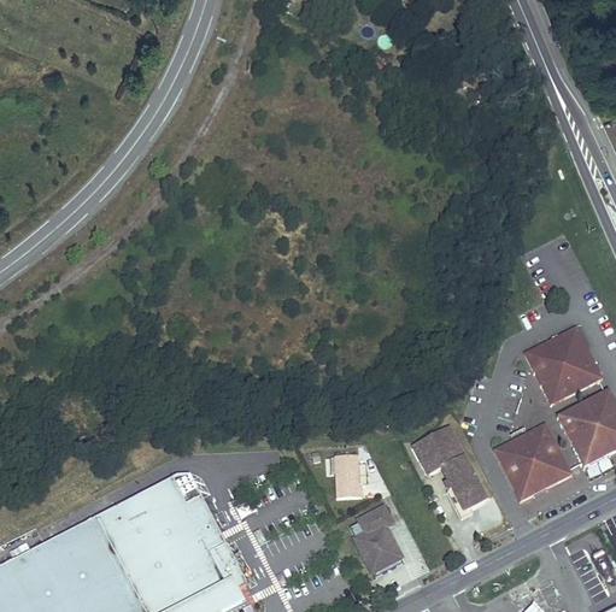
[(600,378),(574,328),(526,353),(537,374),(539,372),(545,383),(541,384),(551,404),(600,378)]
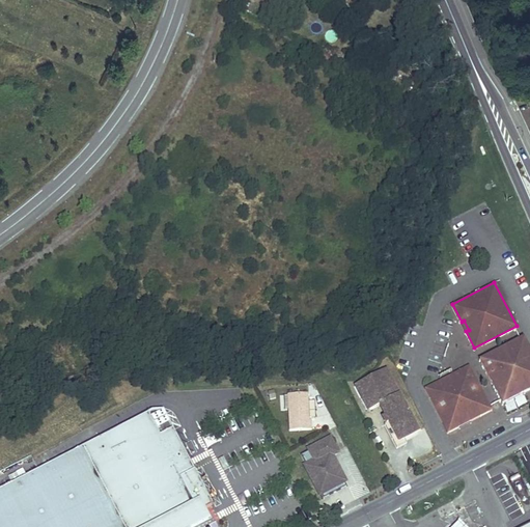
[(529,352),(522,337),(518,338),(529,362),(529,382),(501,398),(502,401),(529,387),(529,352)]
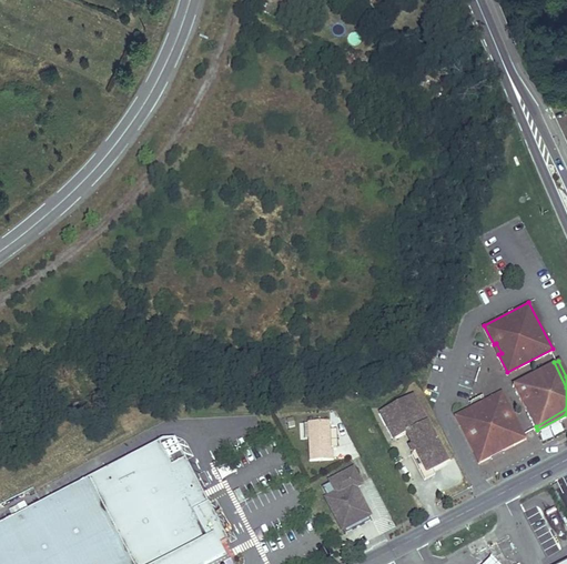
[(566,388),(554,362),(517,382),(518,384),(515,386),(518,391),(536,426),(566,409),(566,388)]
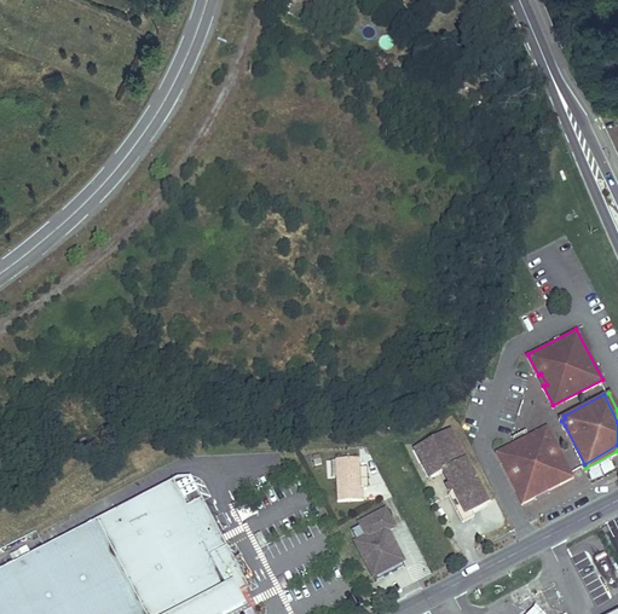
[(471,508),(486,499),(449,426),(415,444),(429,474),(443,468),(446,476),(449,475),(451,479),(446,482),(451,490),(452,488),(461,504),(471,508)]
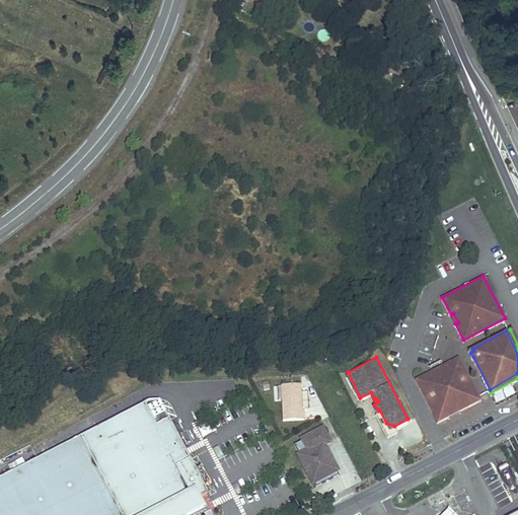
[(437,421),(481,398),(460,358),(457,360),(456,357),(441,364),(442,366),(434,370),(433,368),(416,377),(437,421)]
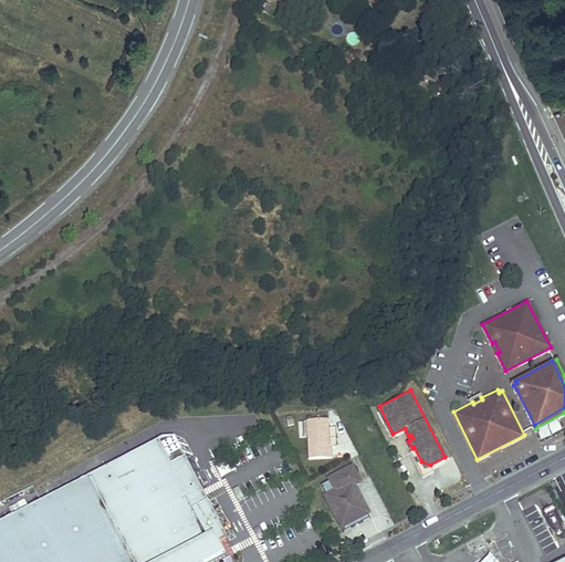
[(327,416),(306,417),(307,456),(332,455),(332,446),(328,446),(327,416)]
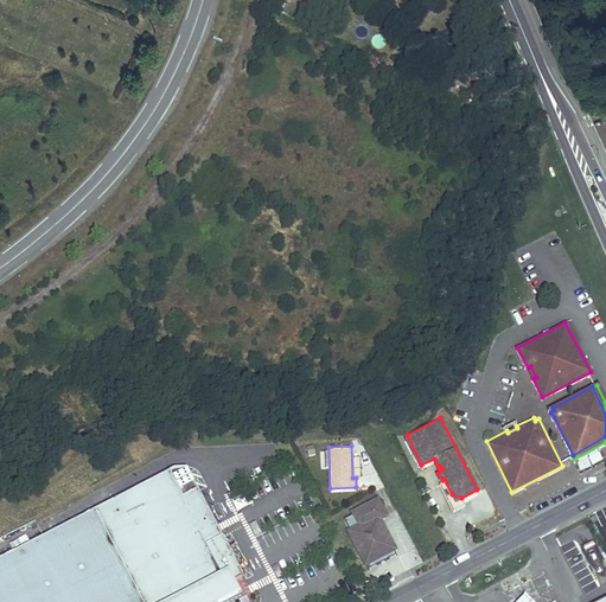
[(201,601),(230,587),(227,581),(228,580),(243,572),(186,463),(173,465),(0,555),(0,601),(201,601)]
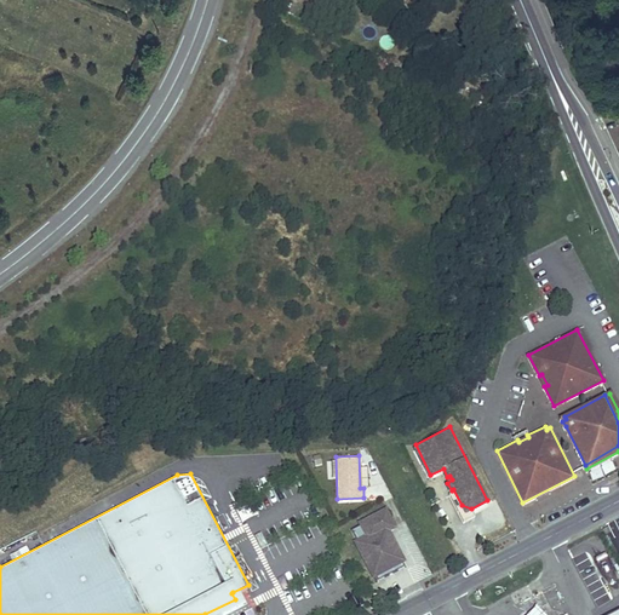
[(463,519),(475,513),(471,509),(462,505),(453,489),(452,490),(448,492),(463,519)]
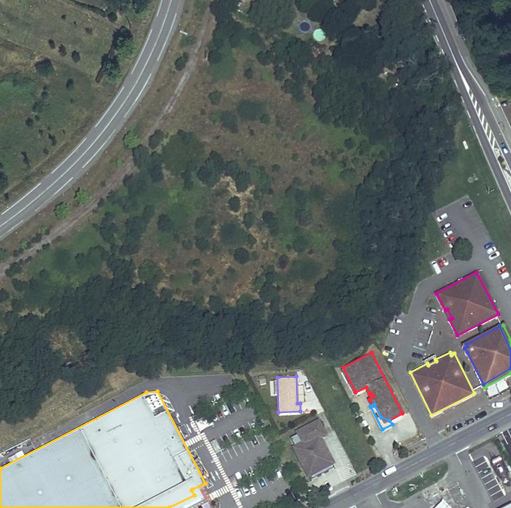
[(199,428),(210,423),(206,414),(195,419),(199,428)]
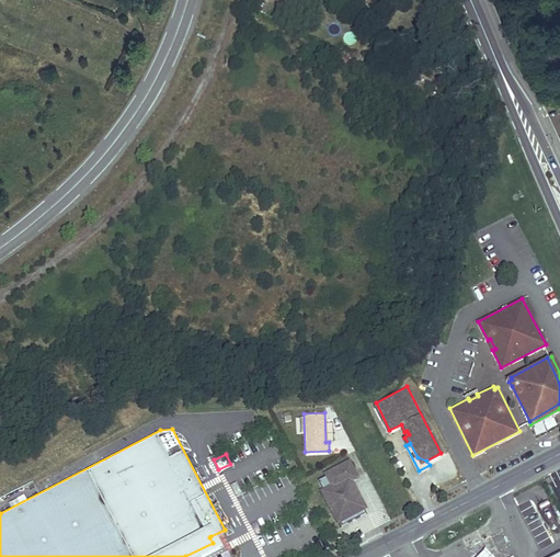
[(347,462),(328,472),(333,484),(323,489),(338,516),(362,503),(347,476),(354,474),(347,462)]
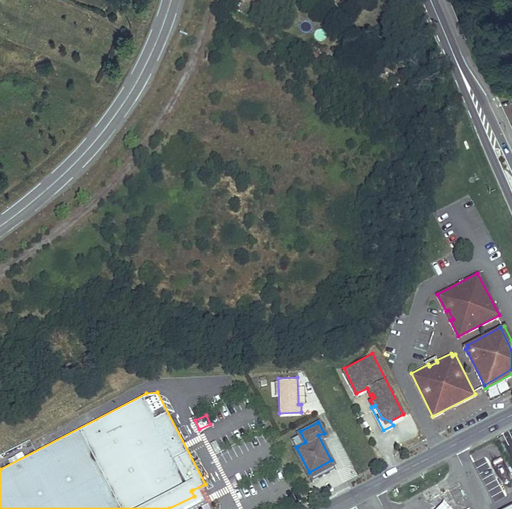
[(323,471),(334,466),(331,460),(309,472),(311,477),(323,471)]
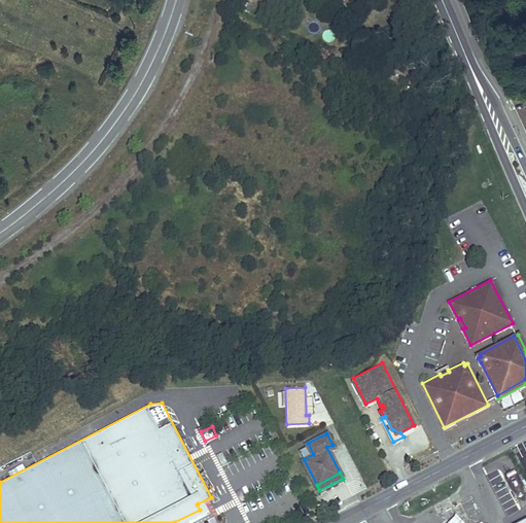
[(456,513),(445,522),(463,522),(465,522),(456,513)]
